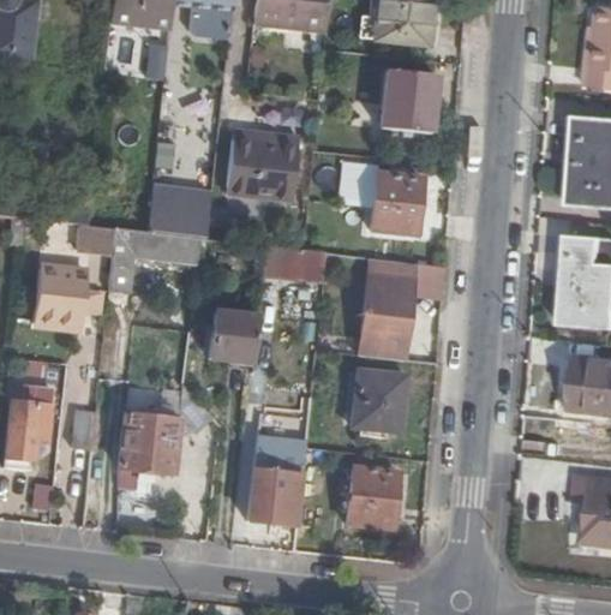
[(0,58),(29,63),(35,1),(25,0),(0,0),(0,58)]
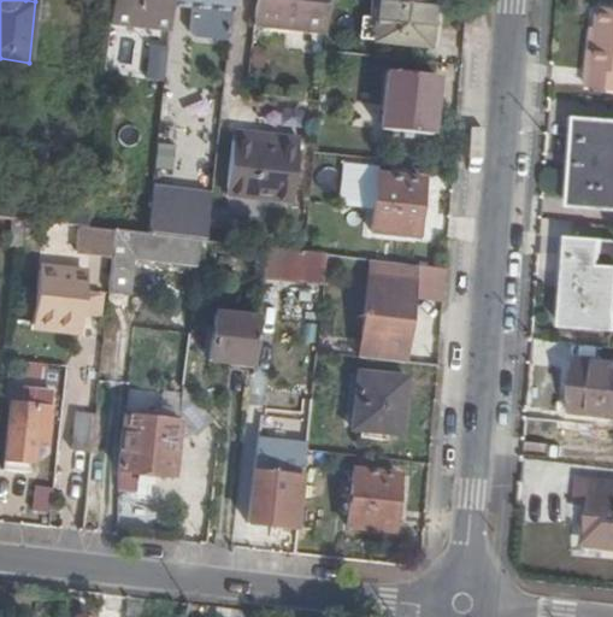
[(171,5),(171,0),(111,0),(108,21),(169,27),(171,5)]
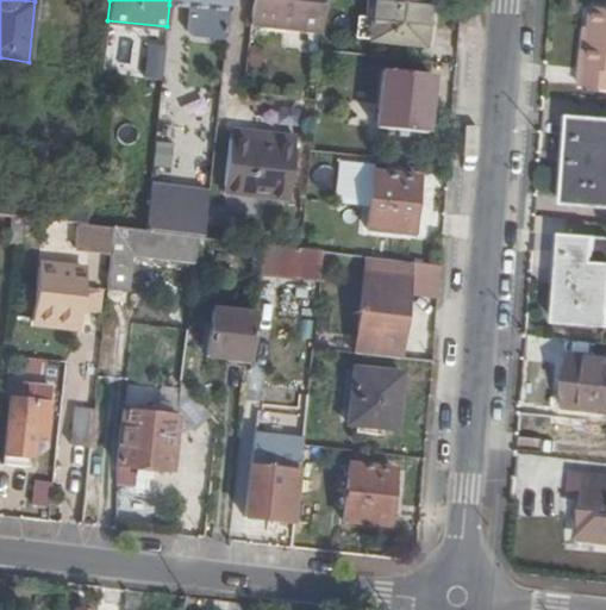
[(227,12),(229,0),(189,0),(189,7),(227,12)]
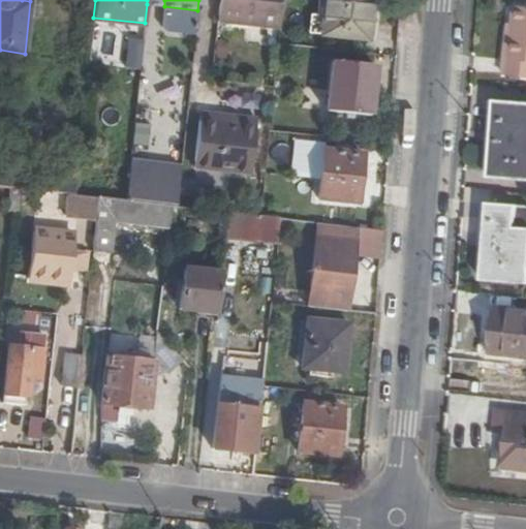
[(281,28),(283,0),(221,0),(219,22),(281,28)]
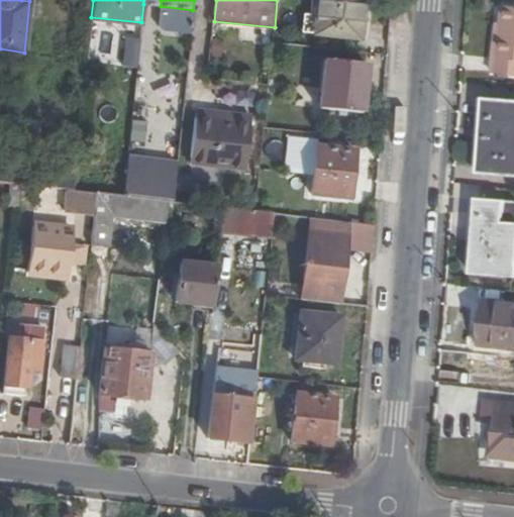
[(315,33),(360,38),(362,0),(318,0),(317,15),(315,33)]
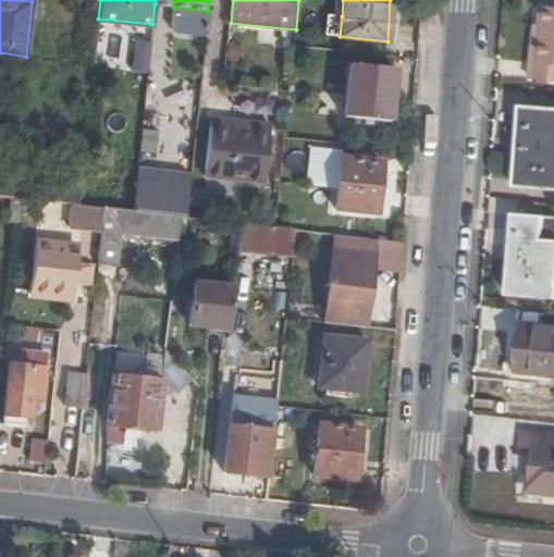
[(390,0),(388,41),(398,41),(401,0),(390,0)]
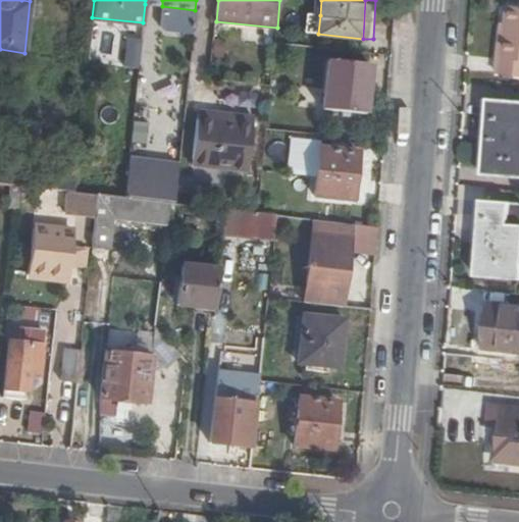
[(518,5),(509,4),(502,56),(499,56),(497,74),(518,76),(518,5)]
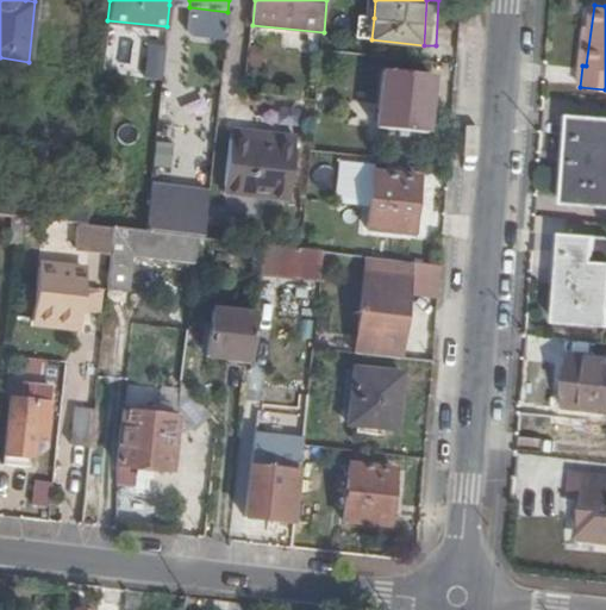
[(356,38),(372,39),(374,18),(358,16),(356,38)]
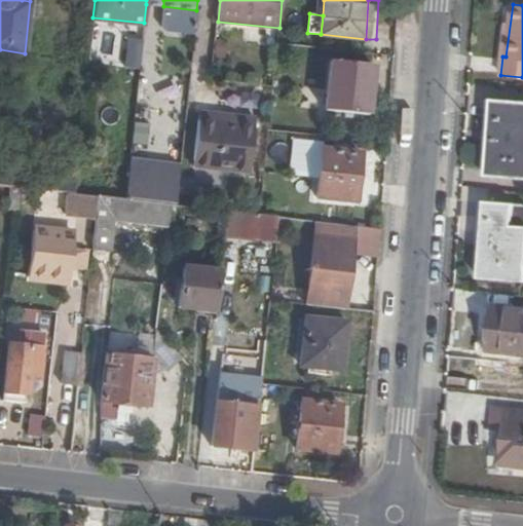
[(91,28),(88,59),(100,60),(103,29),(91,28)]
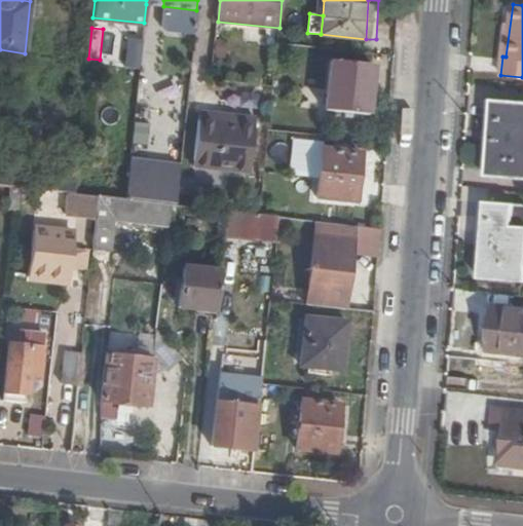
[(124,38),(124,67),(137,67),(136,38),(124,38)]
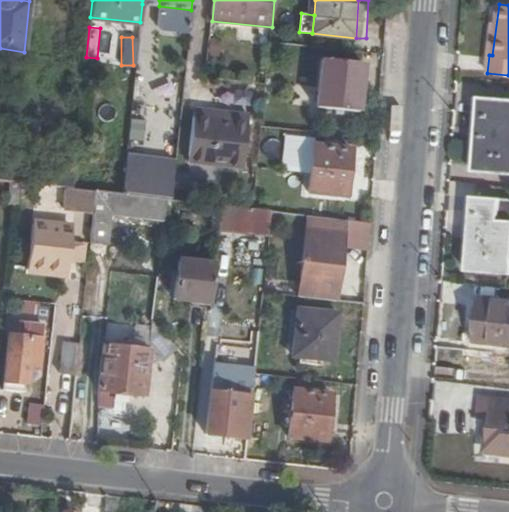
[(210,37),(209,49),(218,50),(219,38),(210,37)]
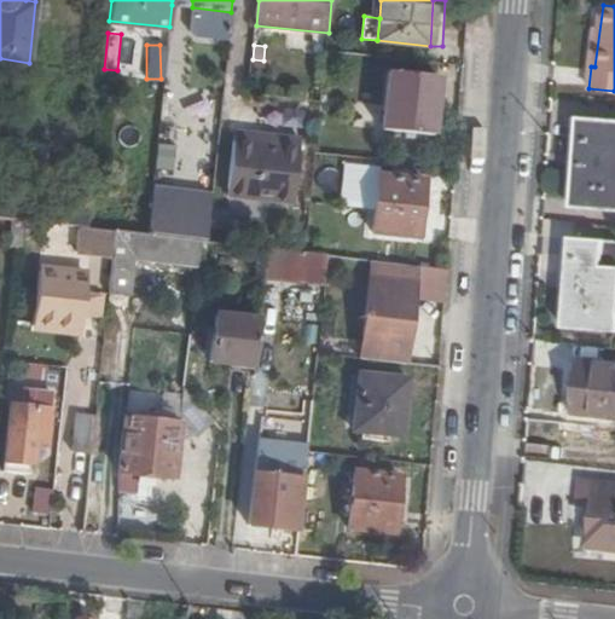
[(429,136),(434,79),(387,75),(381,131),(429,136)]
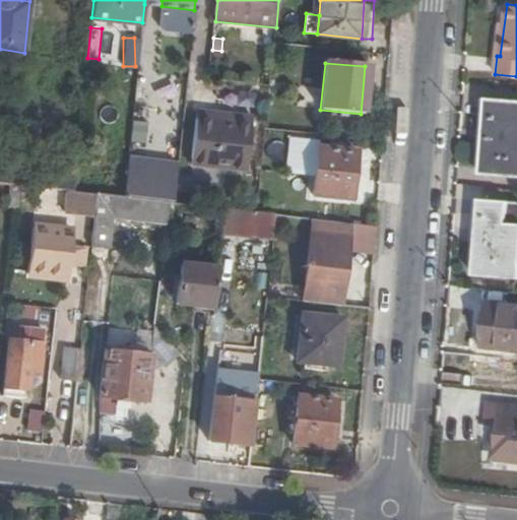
[(132,102),(159,106),(163,81),(135,78),(132,102)]
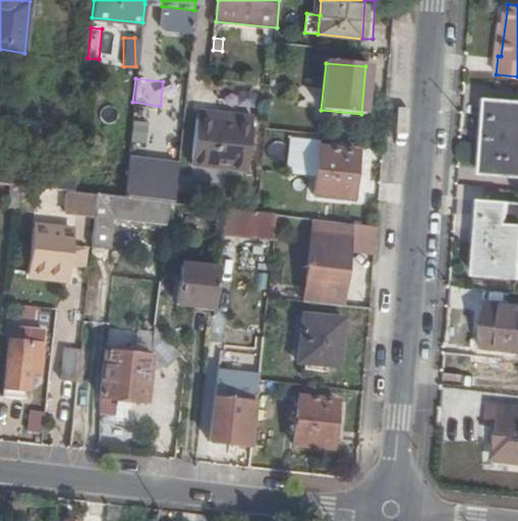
[(517,105),(488,102),(481,176),(517,179),(517,105)]
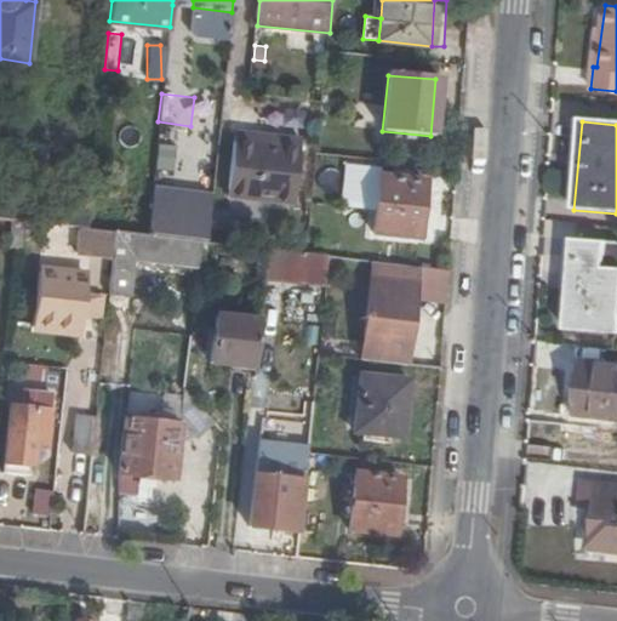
[(278,146),(279,138),(236,134),(235,141),(278,146)]
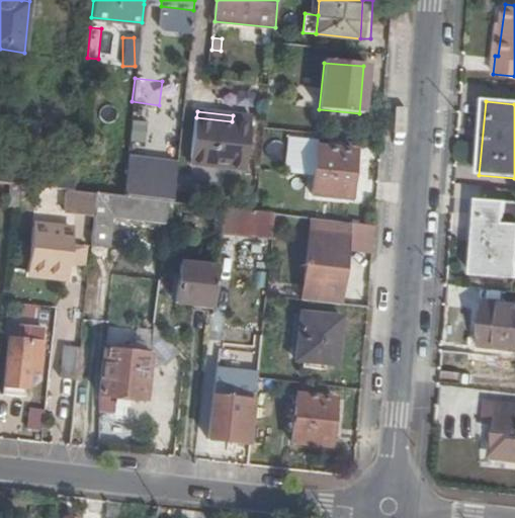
[(145,112),(142,131),(129,127),(125,143),(162,150),(168,116),(145,112)]
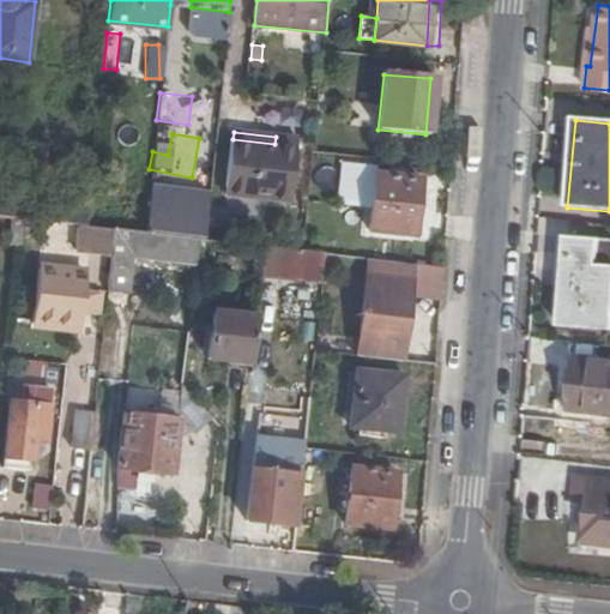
[(299,139),(276,137),(275,144),(233,139),(225,196),(290,202),(299,139)]
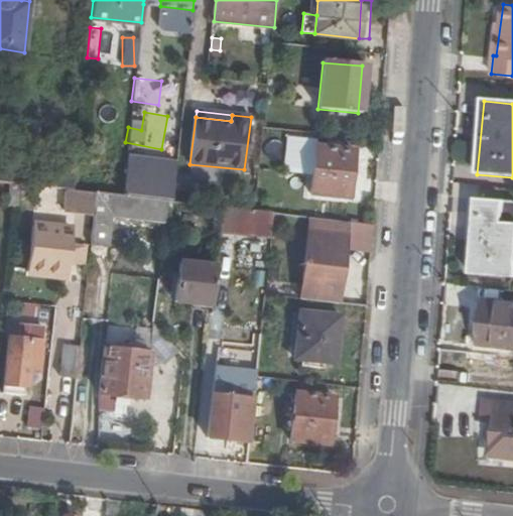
[(350,199),(354,151),(314,148),(309,196),(350,199)]
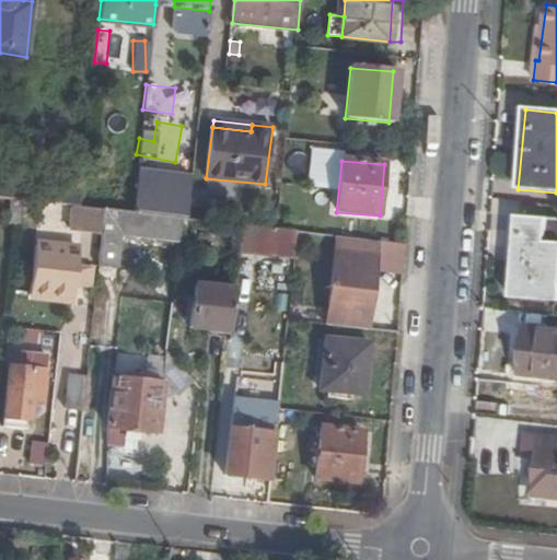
[(186,216),(190,175),(138,168),(134,210),(180,216),(186,216)]
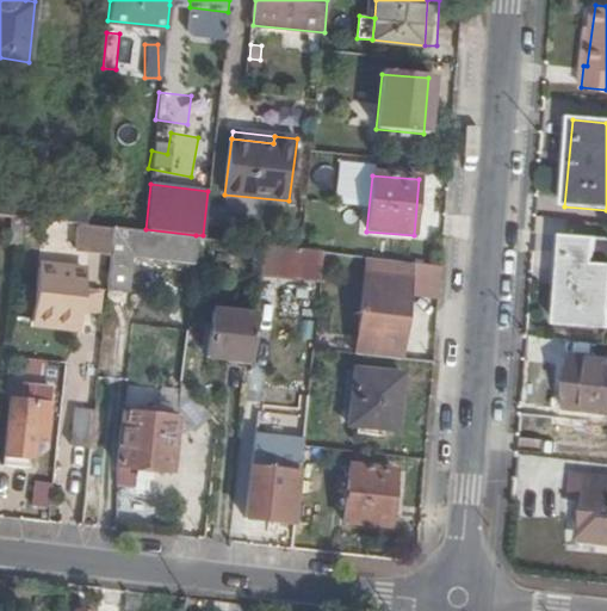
[(208,221),(222,222),(224,203),(210,202),(208,221)]
